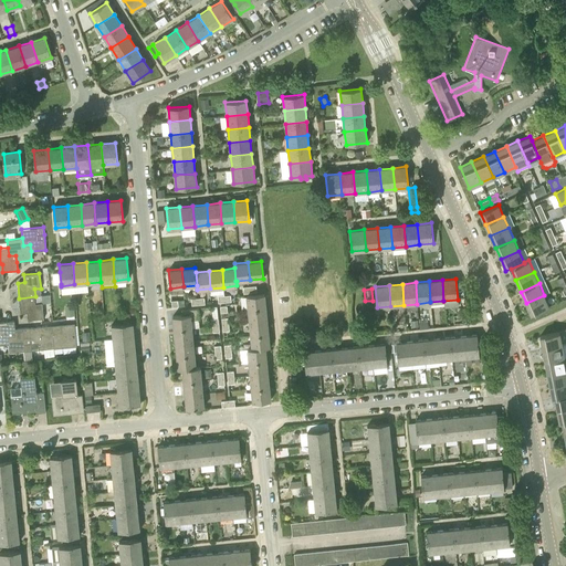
[(247,295),(248,310),(265,307),(264,294),(247,295)]
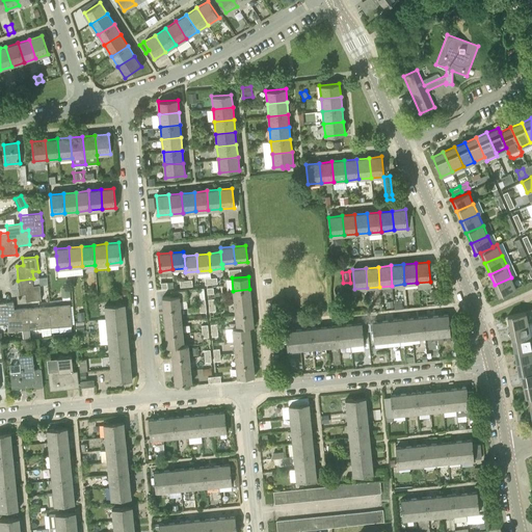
[(511,277),(495,285),(499,296),(516,288),(511,277)]
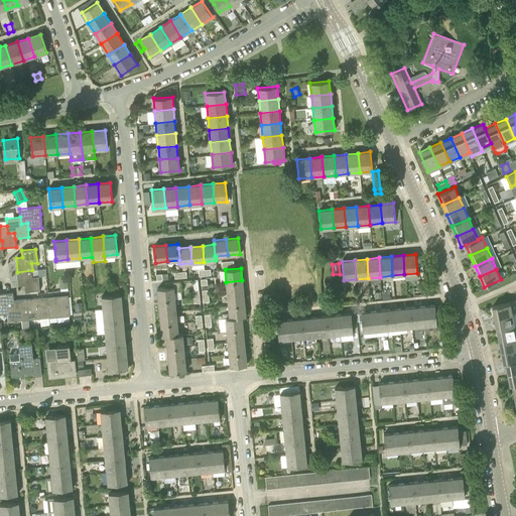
[(32,270),(17,272),(18,285),(24,284),(25,291),(40,290),(38,276),(32,276),(32,270)]
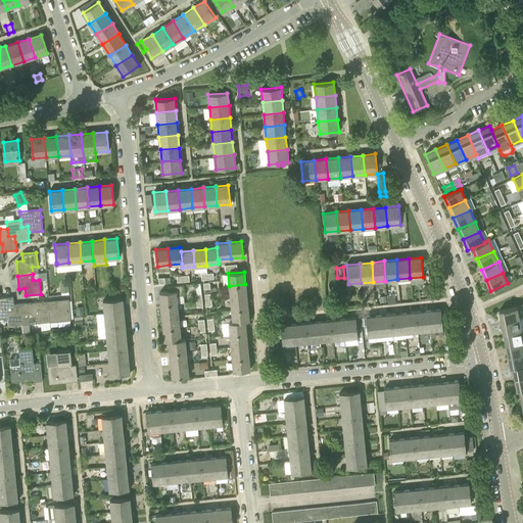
[(59,283),(62,291),(69,289),(67,284),(66,281),(59,283)]
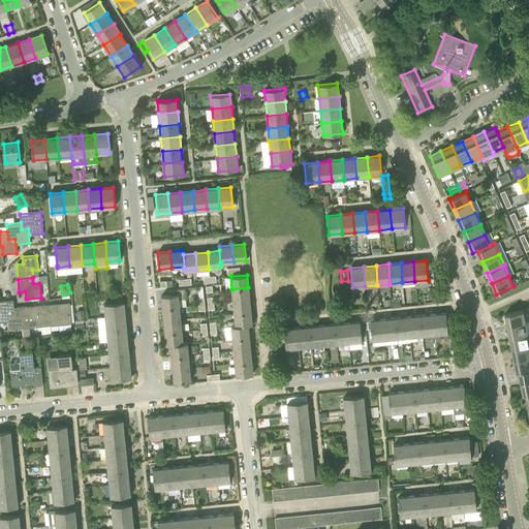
[(248,287),(231,289),(234,302),(250,300),(248,287)]
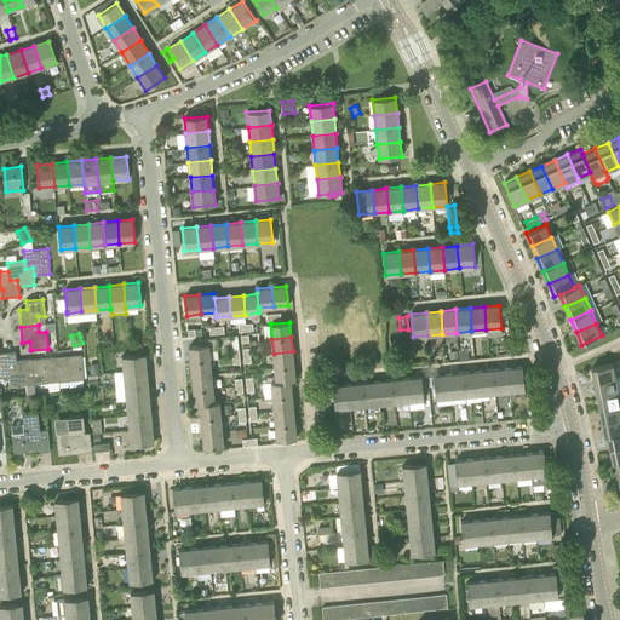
[(190,361),(210,360),(208,351),(218,350),(217,338),(199,339),(199,345),(189,346),(190,361)]
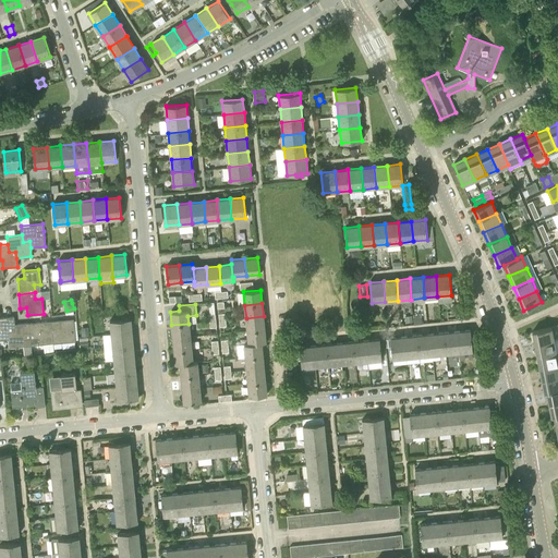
[(0,325),(0,339),(9,339),(8,332),(15,331),(14,325),(13,316),(1,317),(2,325),(0,325)]
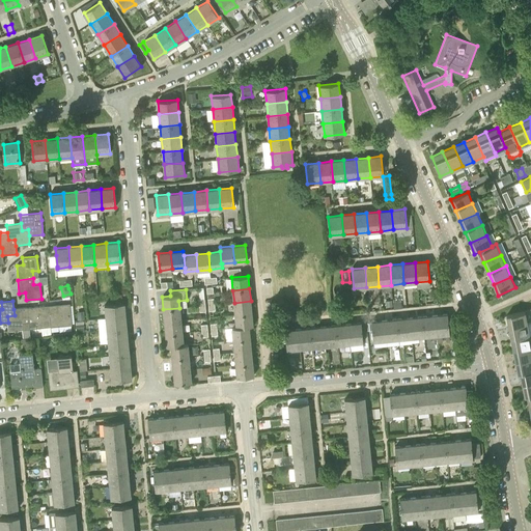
[(251,301),(234,303),(235,314),(252,313),(251,301)]
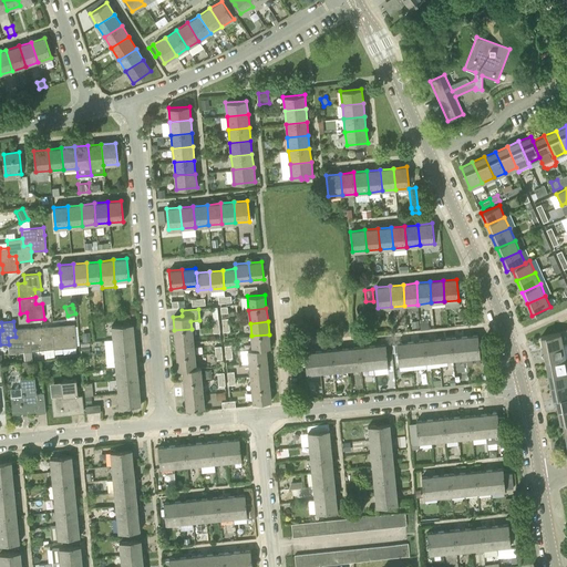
[(52,326),(54,349),(76,347),(75,340),(74,323),(59,326),(52,326)]
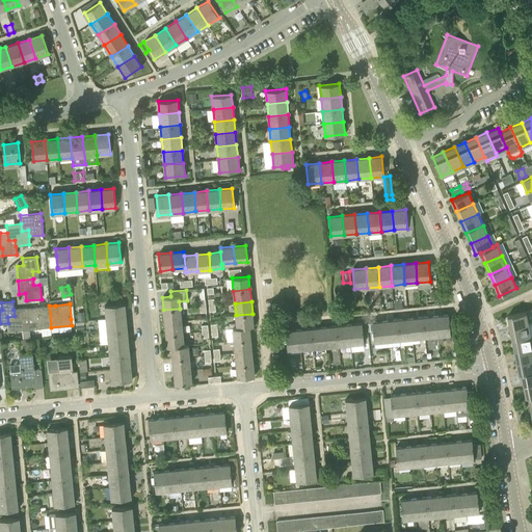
[(105,306),(106,319),(126,317),(125,303),(105,306)]
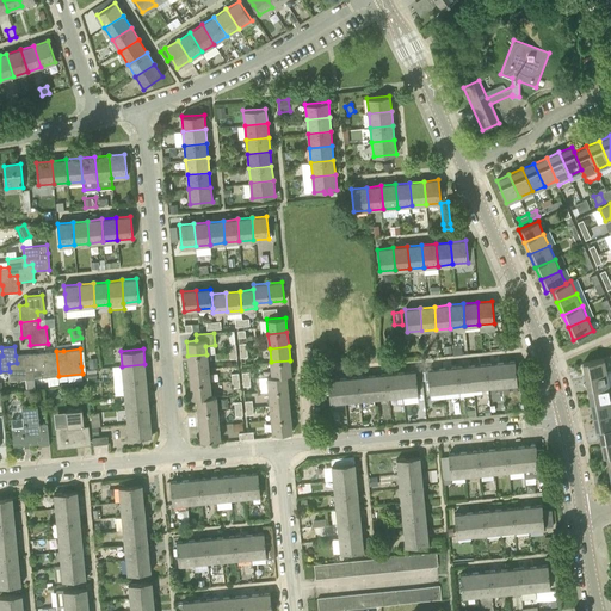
[(31,353),(34,378),(59,376),(56,351),(48,352),(31,353)]
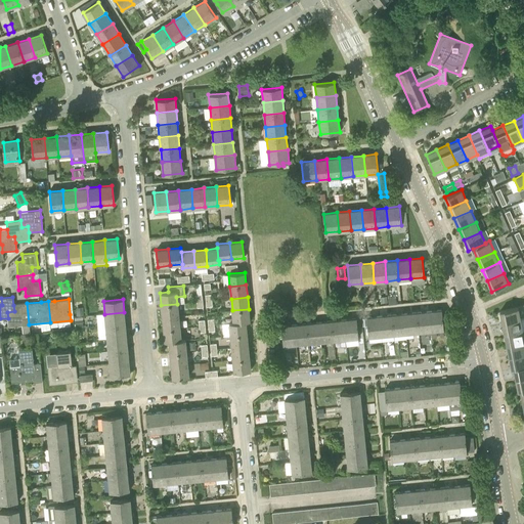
[(7,312),(8,318),(9,326),(23,324),(24,333),(30,332),(29,324),(27,303),(13,305),(14,311),(7,312)]
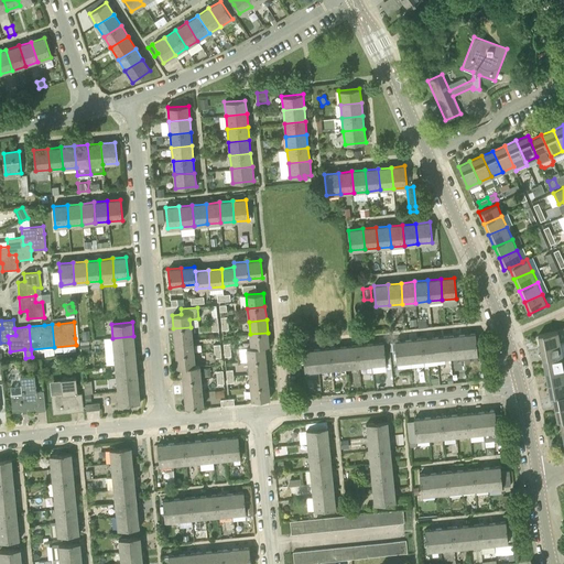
[(175,342),(192,340),(191,327),(173,328),(175,342)]
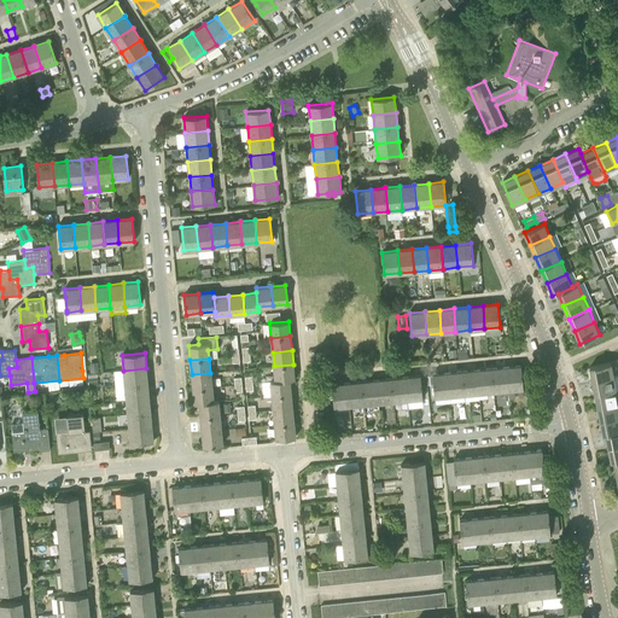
[(589,367),(593,382),(613,377),(611,363),(589,367)]
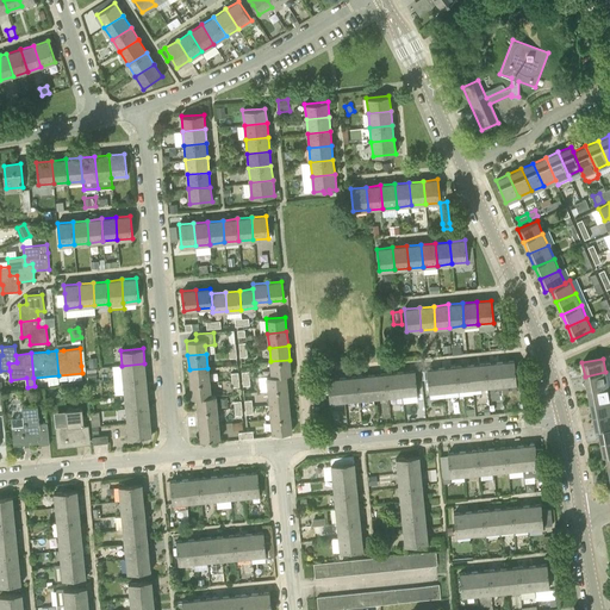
[(290,360),(271,361),(272,375),(286,374),(291,374),(290,360)]
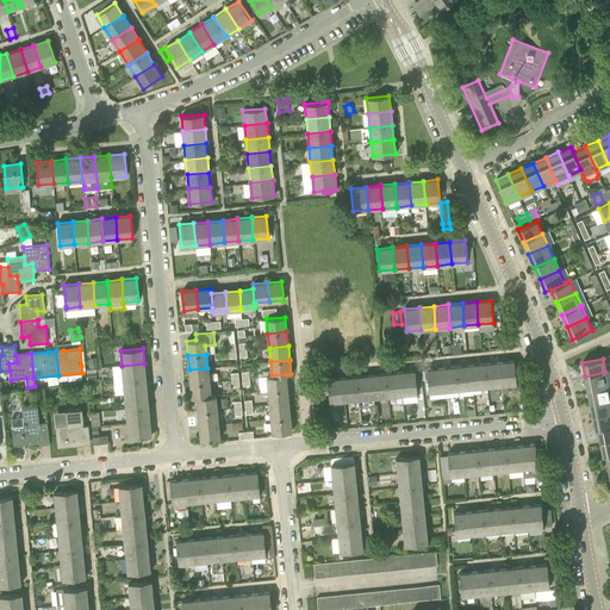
[(515,361),(499,362),(502,385),(517,384),(515,361)]
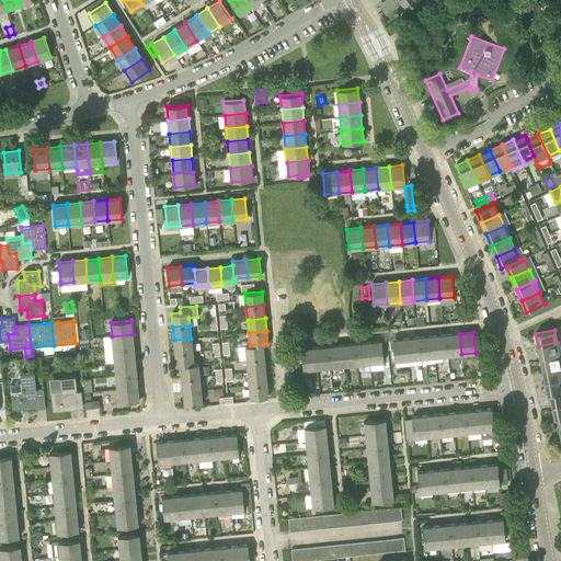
[(461,354),(459,333),(446,334),(448,355),(461,354)]
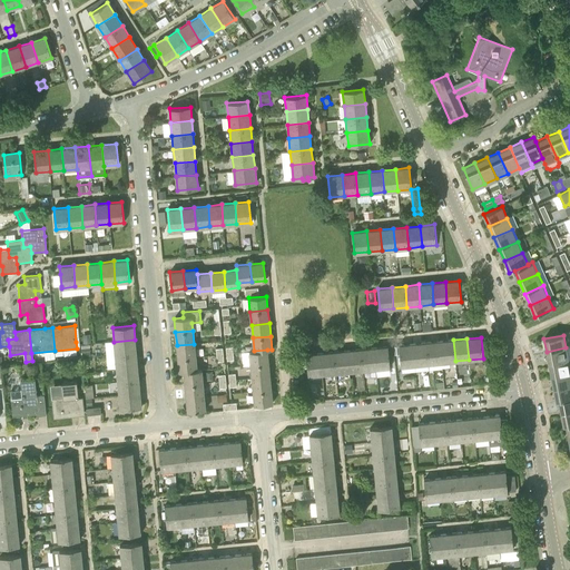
[(135,340),(114,342),(105,342),(106,355),(136,353),(135,340)]
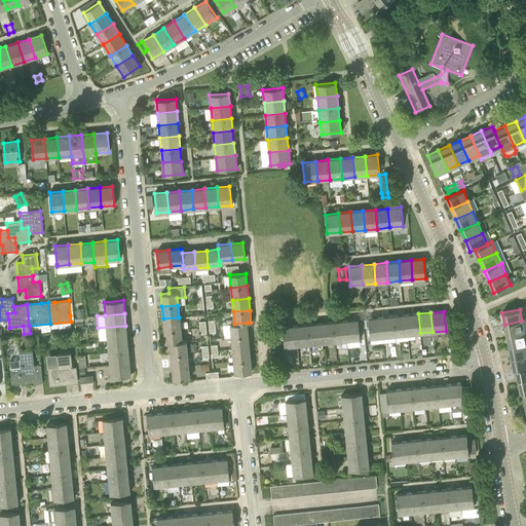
[(420,333),(418,313),(406,314),(408,334),(420,333)]
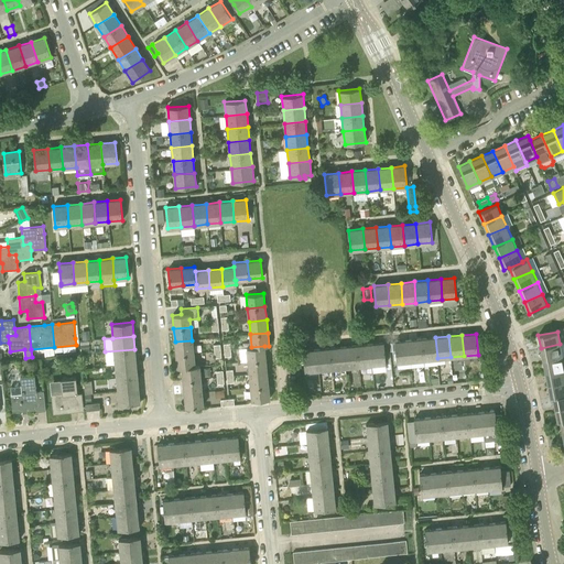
[(437,358),(435,337),(422,339),(424,360),(437,358)]
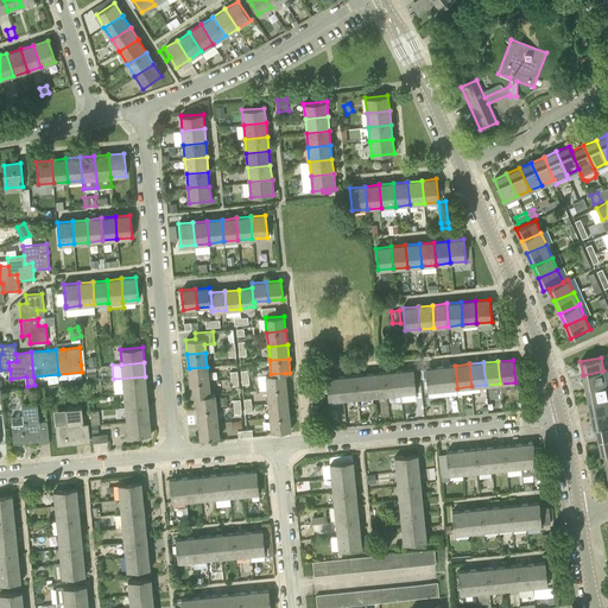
[(457,388),(455,366),(441,367),(443,390),(457,388)]
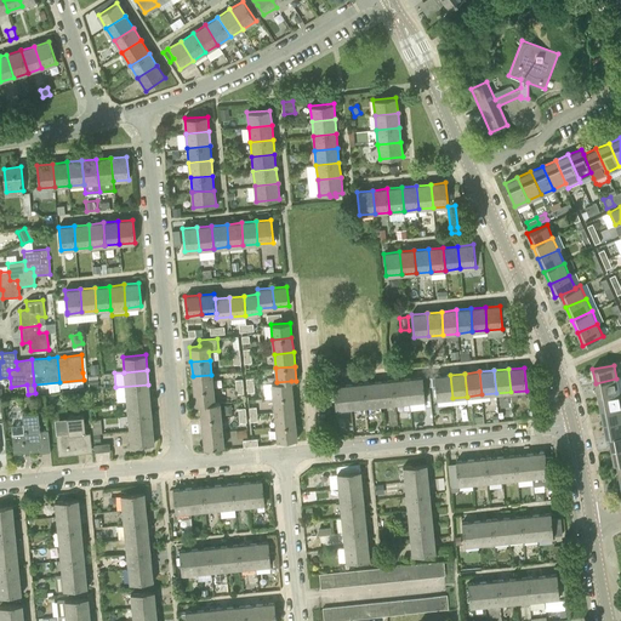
[(89,376),(90,388),(98,387),(97,375),(89,376)]
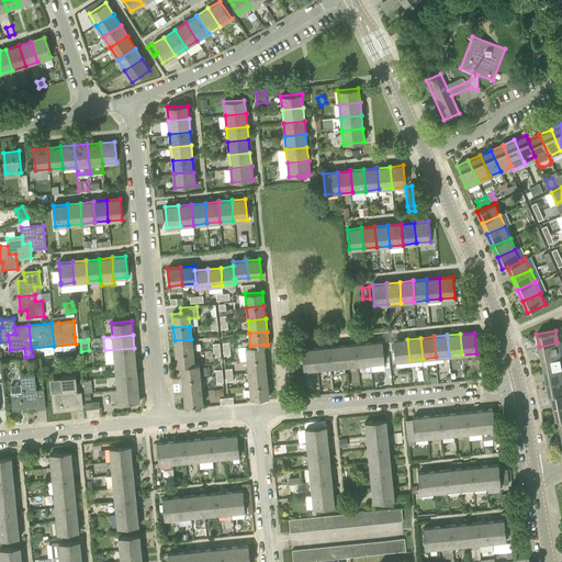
[(176,353),(193,351),(191,339),(175,340),(176,353)]
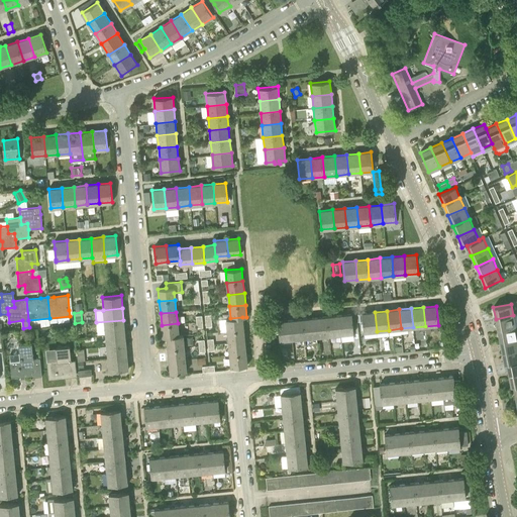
[(377,331),(375,312),(362,313),(364,332),(377,331)]
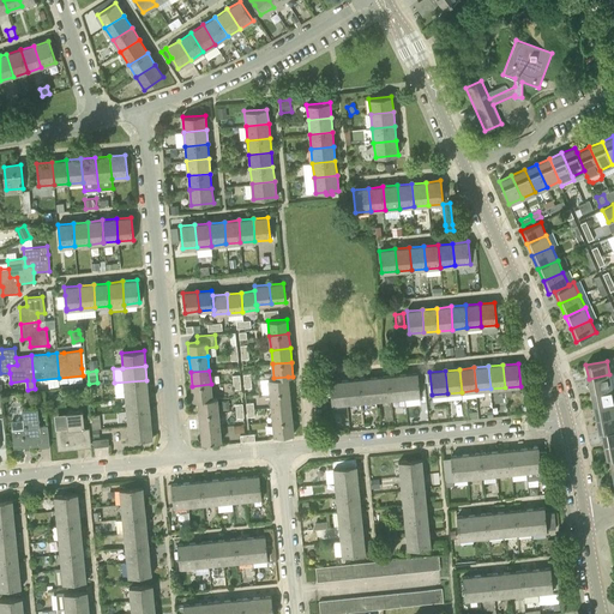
[(417,373),(403,374),(404,397),(420,396),(417,373)]
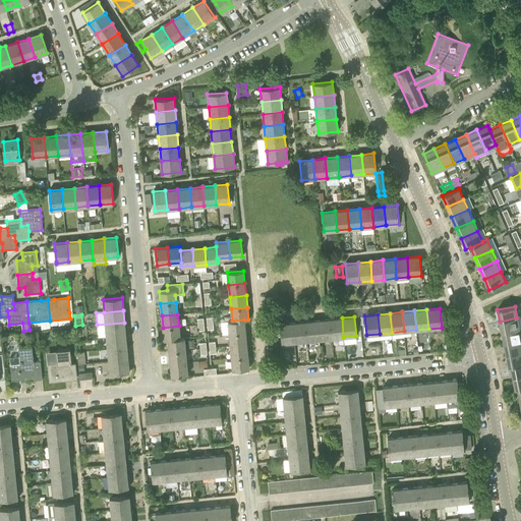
[(343,337),(342,317),(330,319),(331,338),(343,337)]
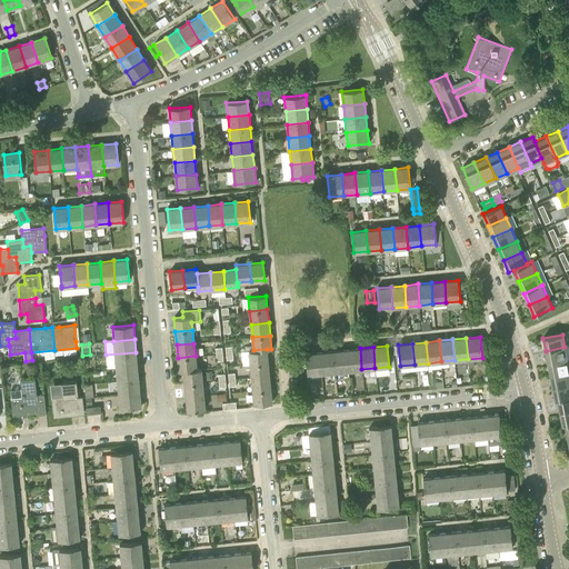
[(565,347),(546,351),(548,363),(567,359),(565,347)]
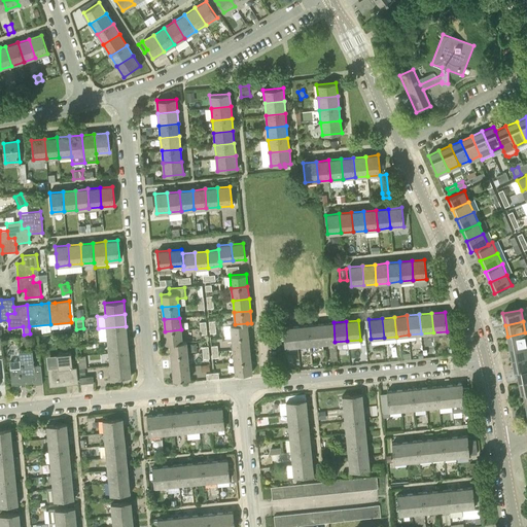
[(335,342),(334,322),(321,324),(322,344),(335,342)]
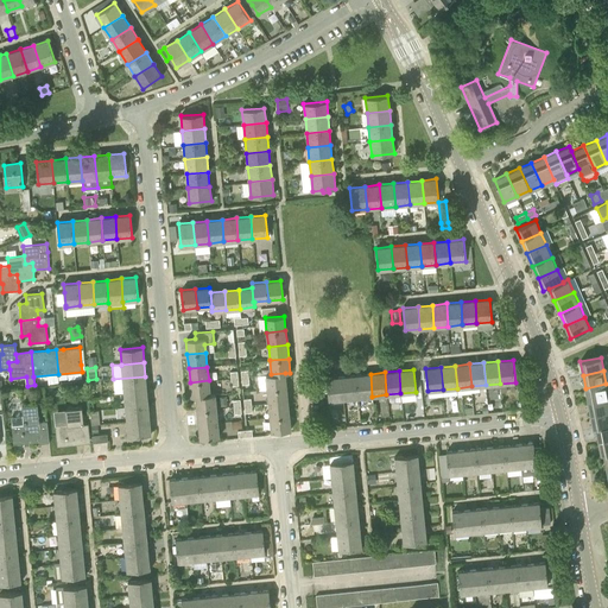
[(285,373),(271,374),(266,374),(267,390),(286,387),(285,373)]
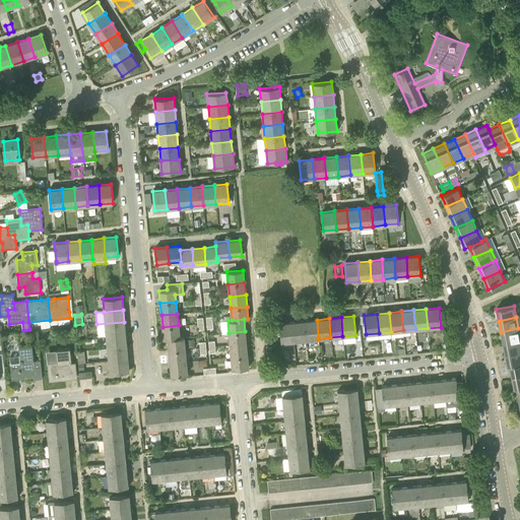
[(318,339),(317,320),(305,321),(306,340),(318,339)]
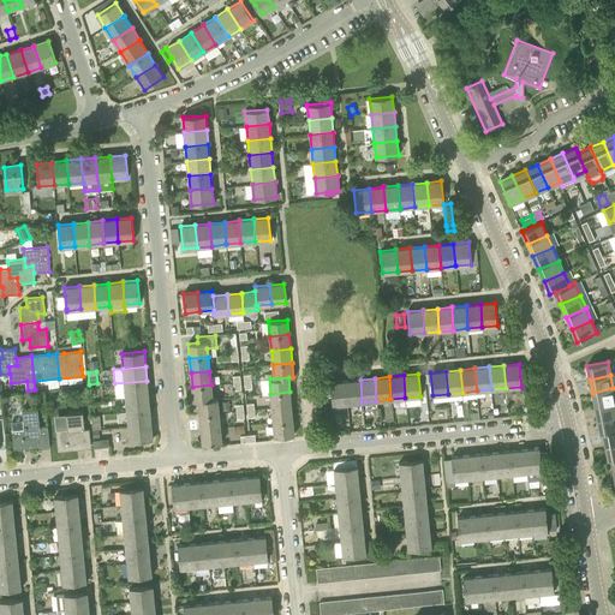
[(362,402),(360,380),(346,381),(347,404),(362,402)]
